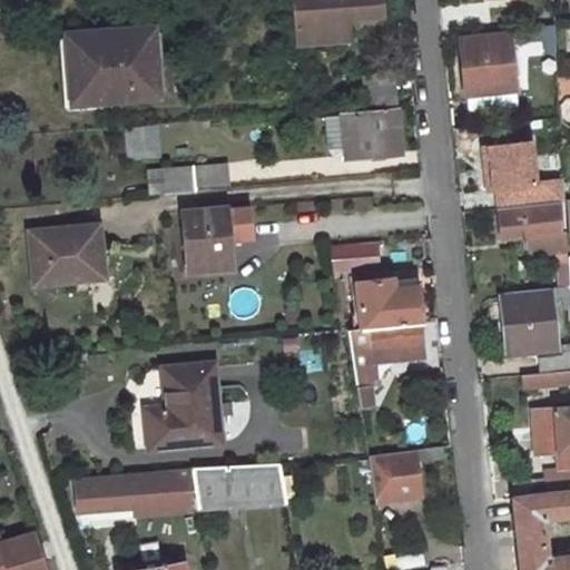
[(384,0),(296,0),(304,47),(326,45),(323,20),(350,18),(386,15),(384,0)]
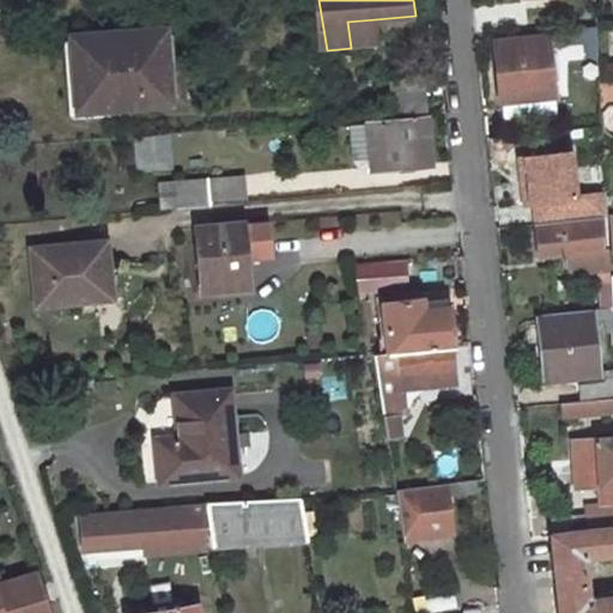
[(595,11),(566,13),(569,31),(596,28),(595,11)]
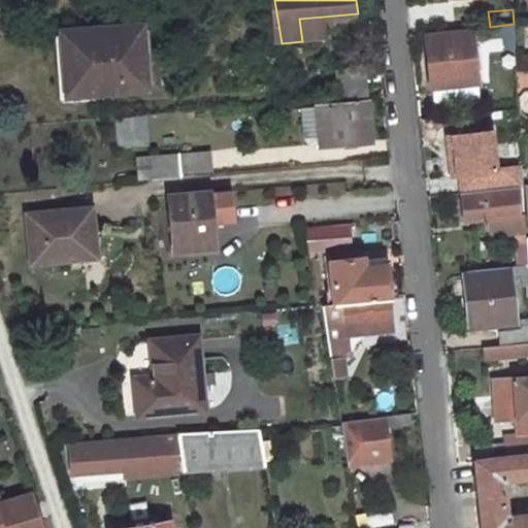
[(324,17),(299,19),(302,41),(327,39),(324,17)]
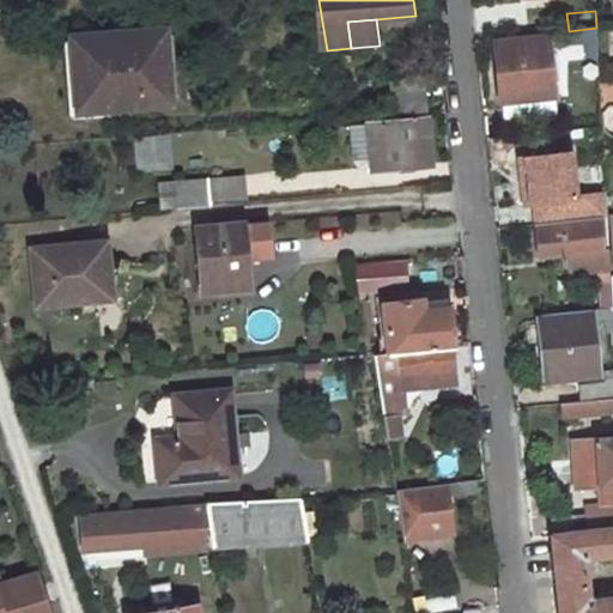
[(165,26),(76,32),(80,103),(170,96),(165,26)]
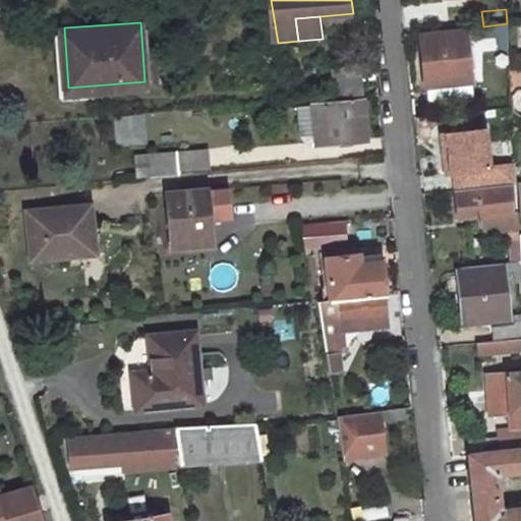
[(483,26),(464,27),(464,33),(419,38),(424,88),(470,83),(466,41),(508,37),(507,23),(483,26)]
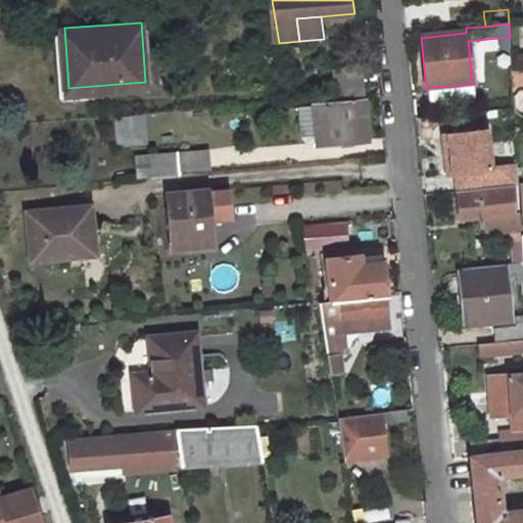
[(362,66),(331,70),(334,98),(365,96),(362,66)]
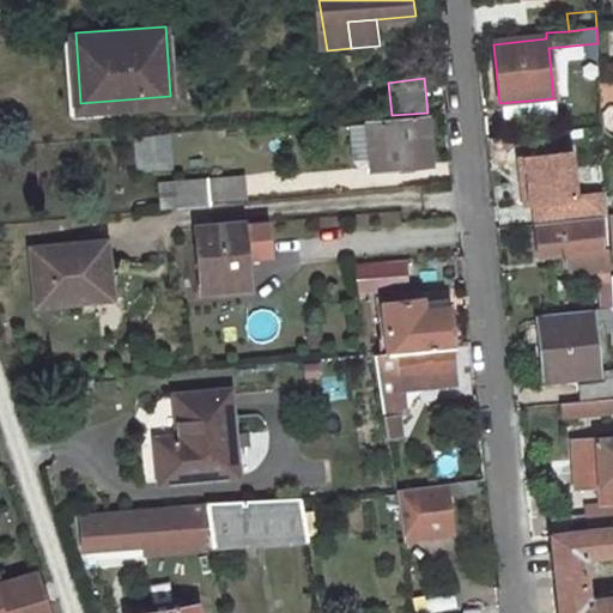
[(428,120),(369,126),(374,174),(434,165),(428,120)]
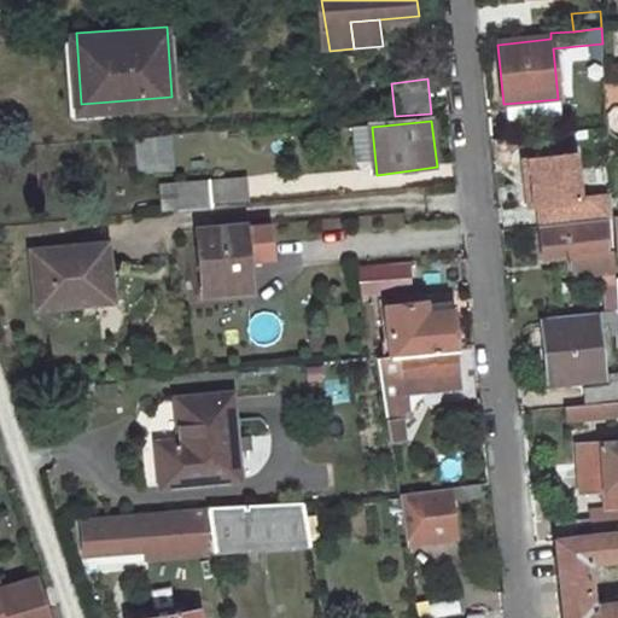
[(190,130),(156,132),(159,165),(191,164),(190,130)]
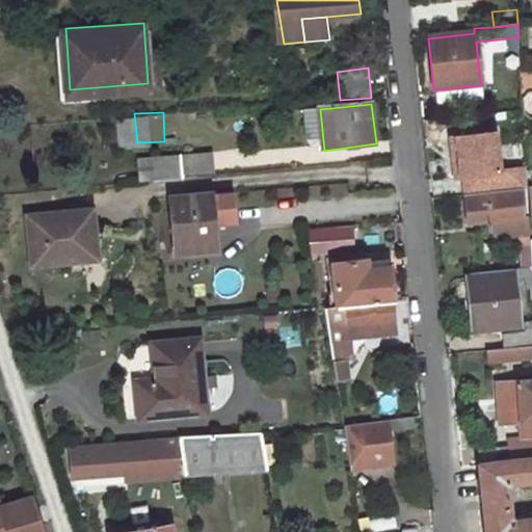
[(211,153),(153,159),(156,179),(213,174),(211,153)]
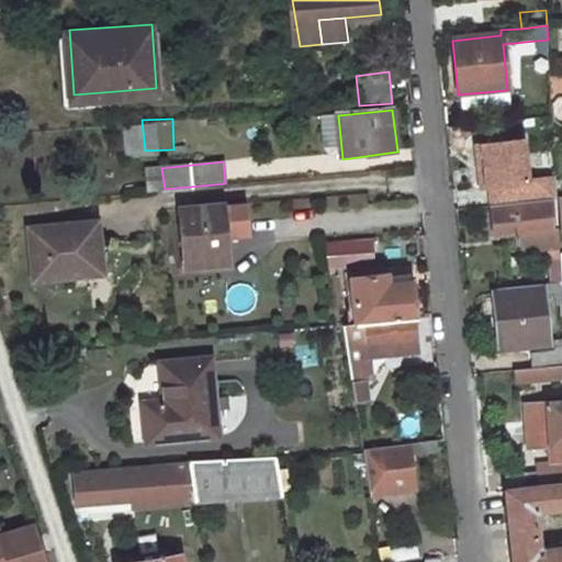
[(555,180),(526,184),(527,203),(551,200),(557,199),(555,180)]
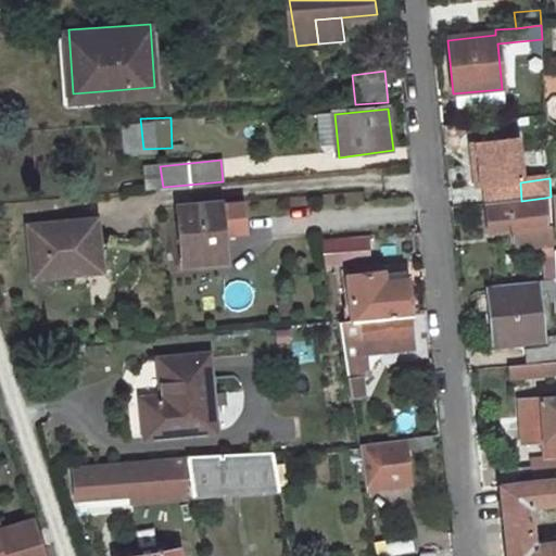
[(520,182),(482,187),(483,204),(521,201),(520,182)]
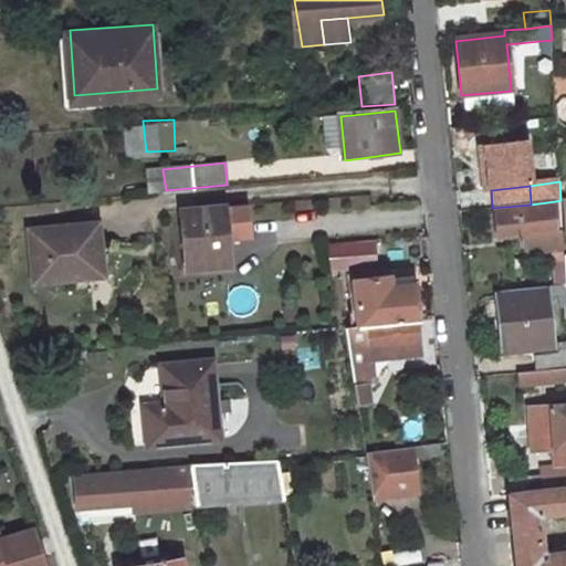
[(531,205),(492,208),(495,239),(523,237),(525,257),(548,255),(549,265),(564,264),(563,232),(558,232),(555,201),(531,205)]
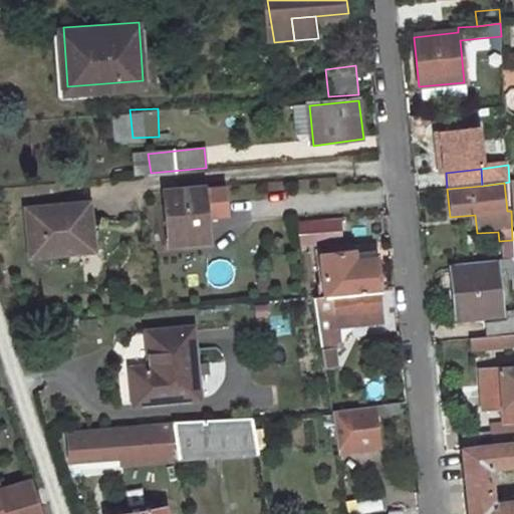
[(224,185),(166,191),(171,236),(183,235),(208,232),(206,216),(227,214),(224,185)]
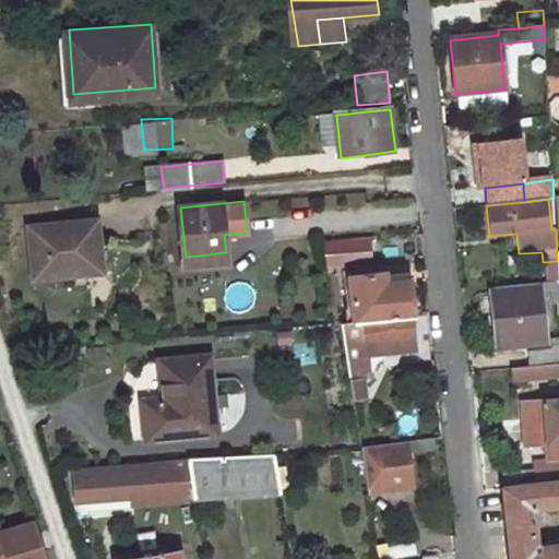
[(98,217),(30,226),(35,278),(105,271),(98,217)]
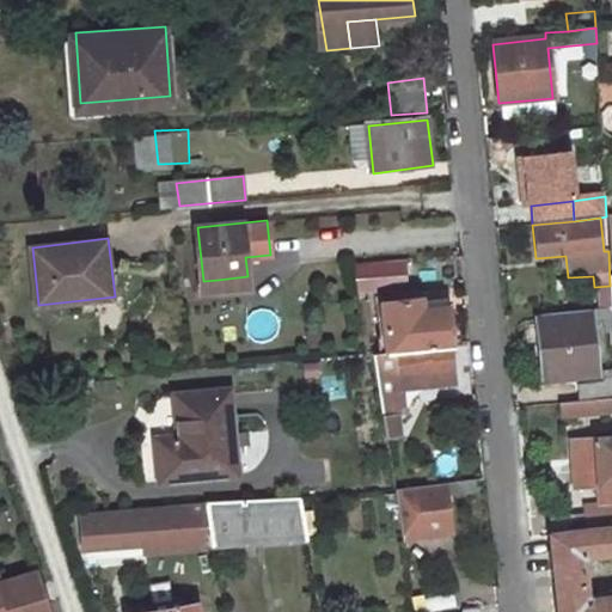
[(411,267),(375,268),(377,292),(412,289),(411,267)]
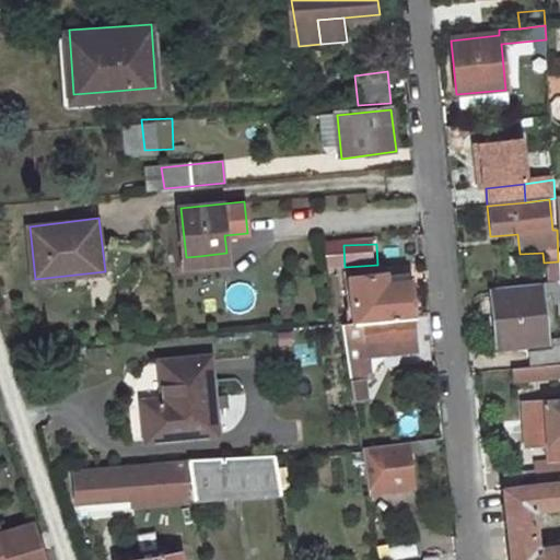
[(226,253),(199,256),(200,266),(228,263),(226,253)]
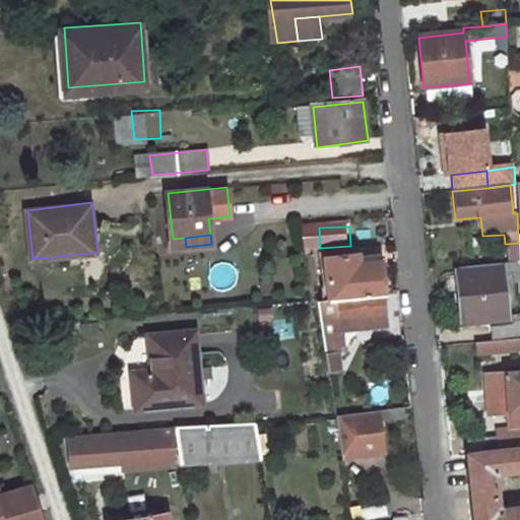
[(362,256),(324,259),(330,301),(384,296),(380,262),(363,264),(362,256)]
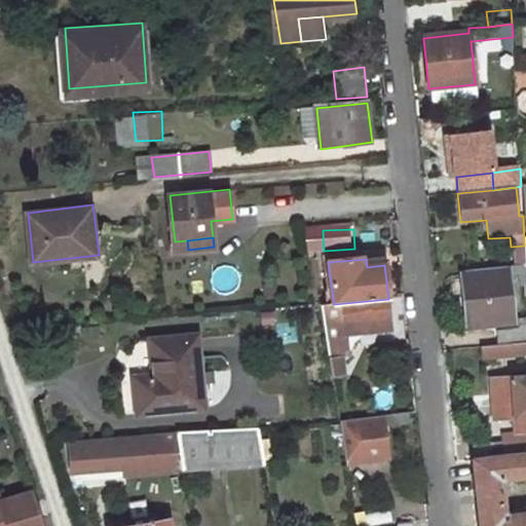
[(503,268),(464,272),(468,327),(509,323),(503,268)]
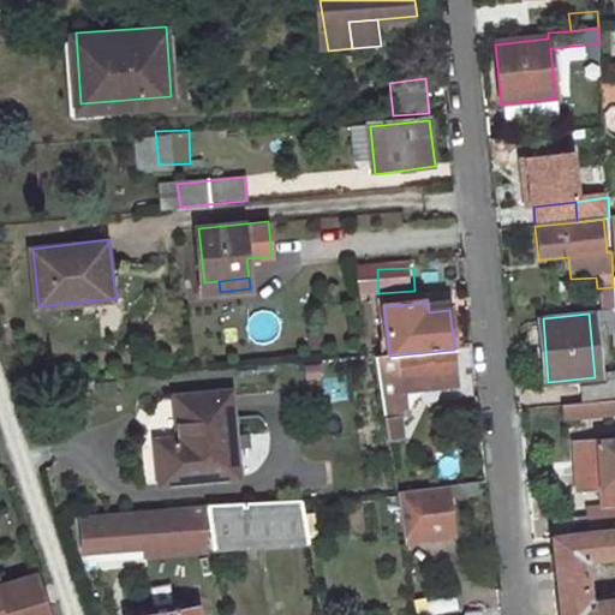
[(390,356),(374,357),(388,441),(404,440),(399,412),(406,411),(402,382),(436,378),(437,389),(458,387),(454,350),(390,356)]
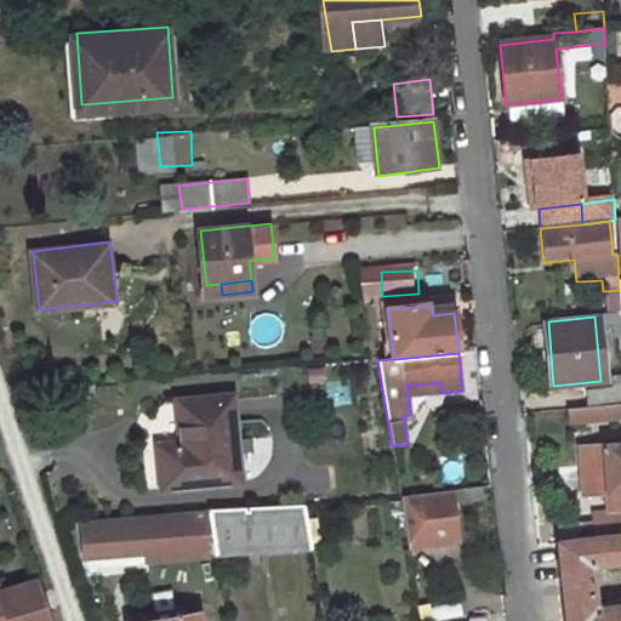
[(620,404),(620,388),(590,392),(590,408),(620,404)]
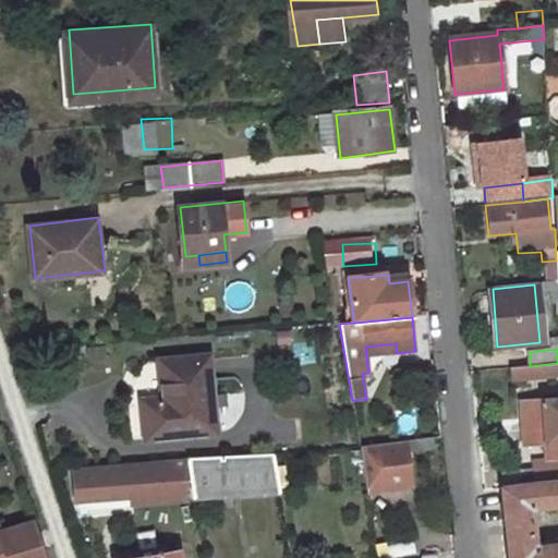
[(215,356),(165,361),(168,399),(147,402),(150,440),(221,434),(215,356)]
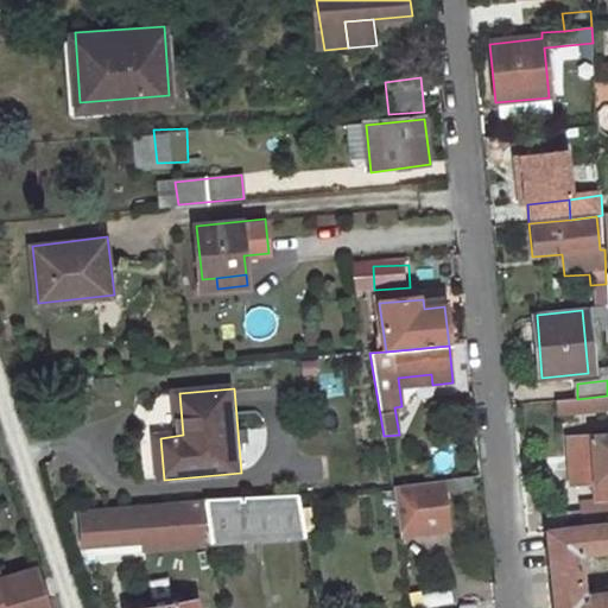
[(607,396),(577,399),(555,400),(557,418),(607,412),(607,396)]
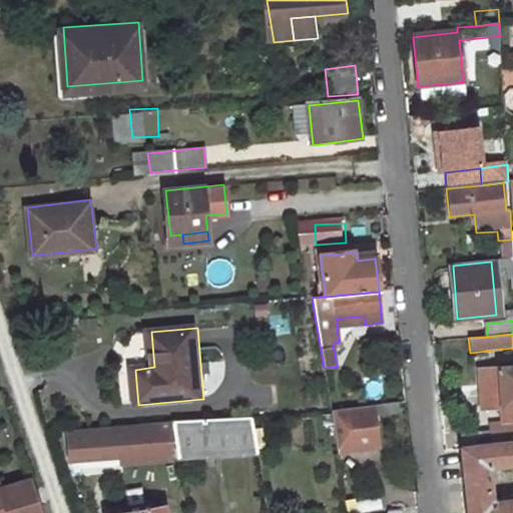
[(489,432),(462,435),(464,450),(512,445),(512,369),(479,372),(481,408),(500,407),(501,424),(489,425),(489,432)]
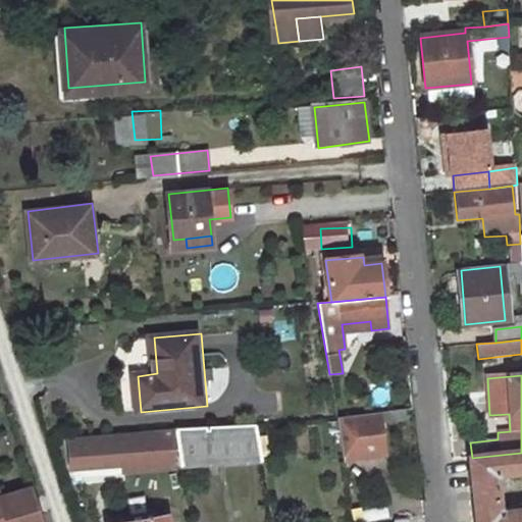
[(336,419),(344,460),(385,455),(380,414),(336,419)]
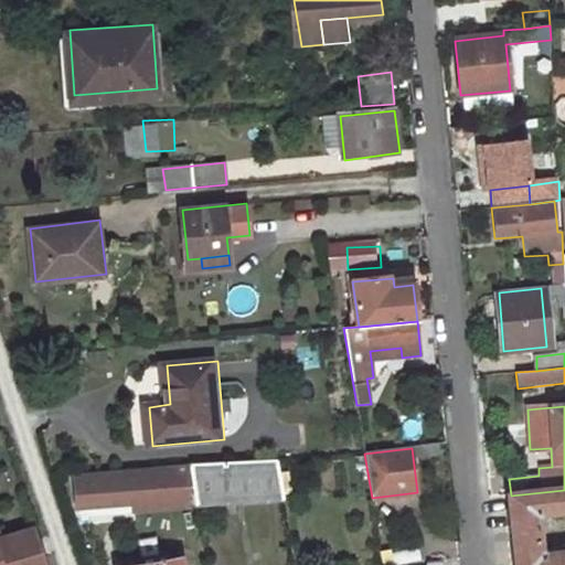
[(276,460),(188,466),(196,514),(284,507),(276,460)]
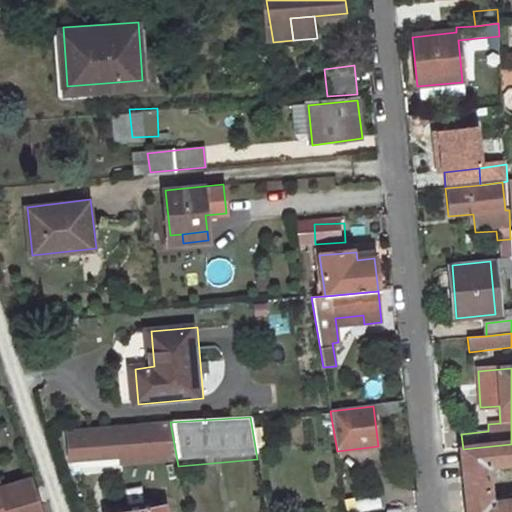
[(172,461),(169,424),(57,432),(58,457),(109,454),(110,465),(172,461)]
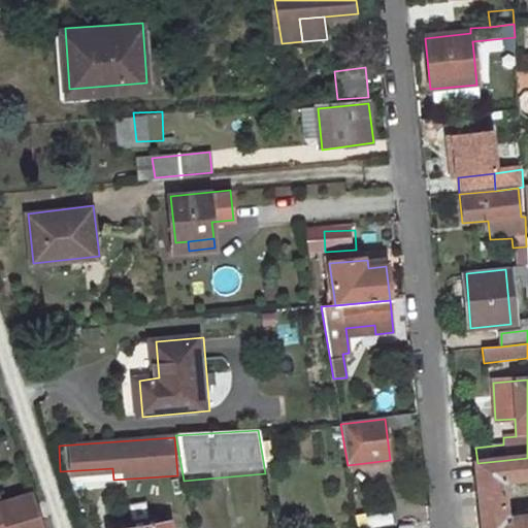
[(527,458),(474,464),(481,527),(527,527),(527,516),(507,519),(504,481),(527,479),(527,458)]
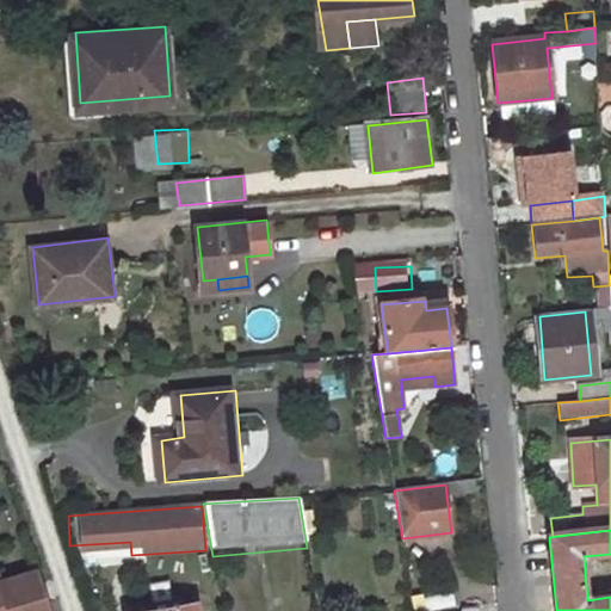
[(6,576),(0,578),(0,610),(45,610),(35,576),(8,585),(6,576)]
